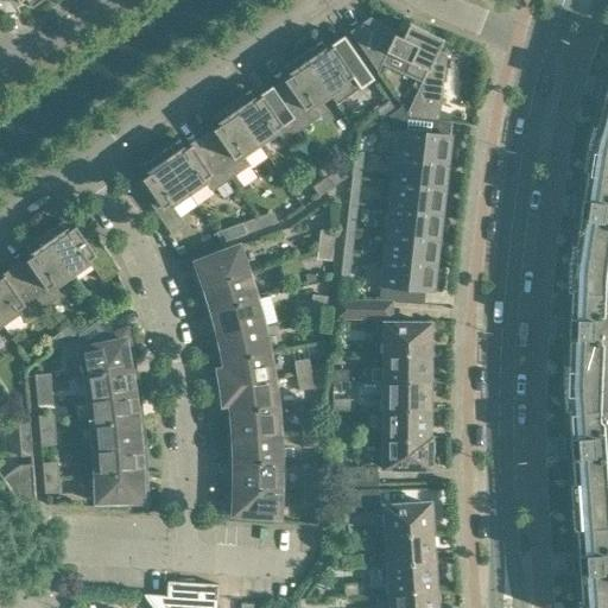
[(447,56),(437,51),(443,39),(409,24),(401,38),(396,35),(397,31),(369,18),(349,32),(378,73),(386,52),(410,63),(405,73),(422,80),(406,114),(409,118),(438,120),(447,56)]
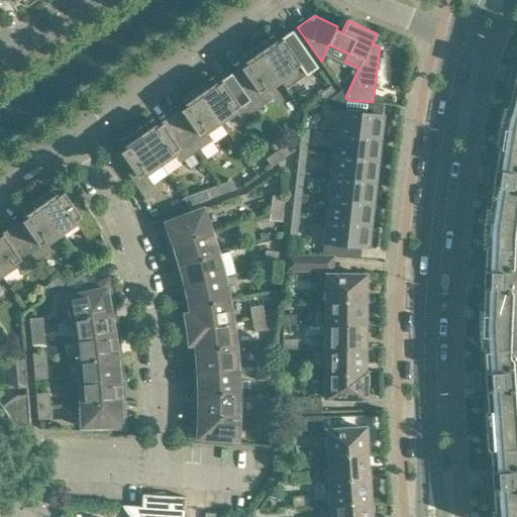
[(317,68),(292,31),(277,41),(273,34),(256,45),(282,82),(296,71),(301,79),(317,68)]
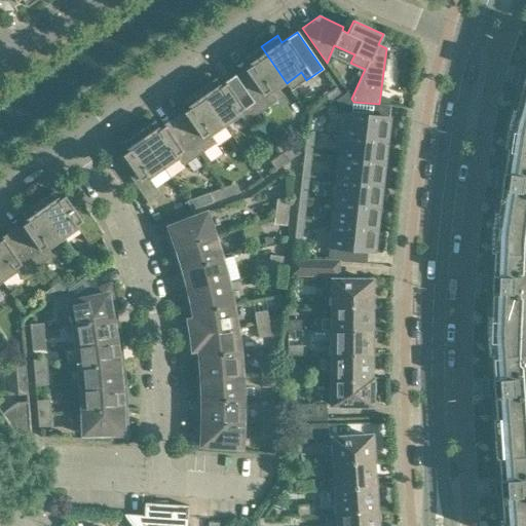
[(287,83),(261,46),(245,58),(250,65),(235,75),(261,112),(276,101),(271,94),(287,83)]
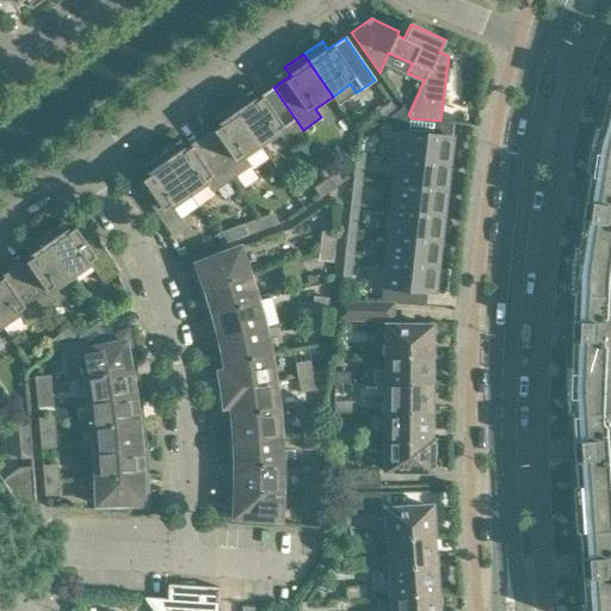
[(303,130),(273,87),(257,99),(251,91),(232,104),(261,146),(278,134),(284,142),(303,130)]
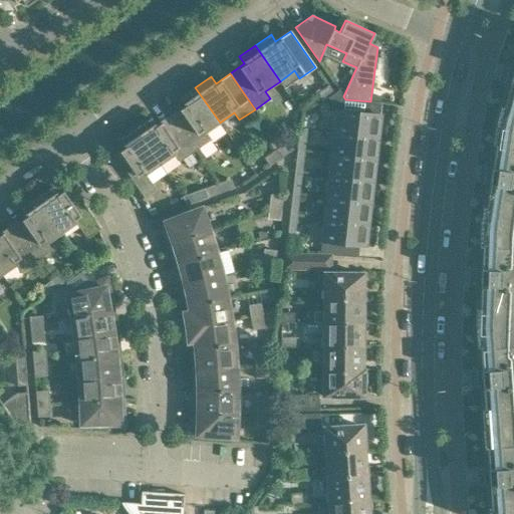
[(513,76),(507,75),(505,81),(509,83),(497,124),(497,125),(513,129),(513,76)]
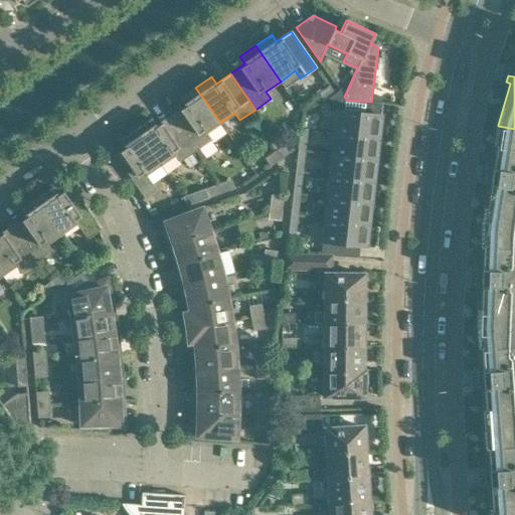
[(335,94),(329,86),(317,94),(323,102),(335,94)]
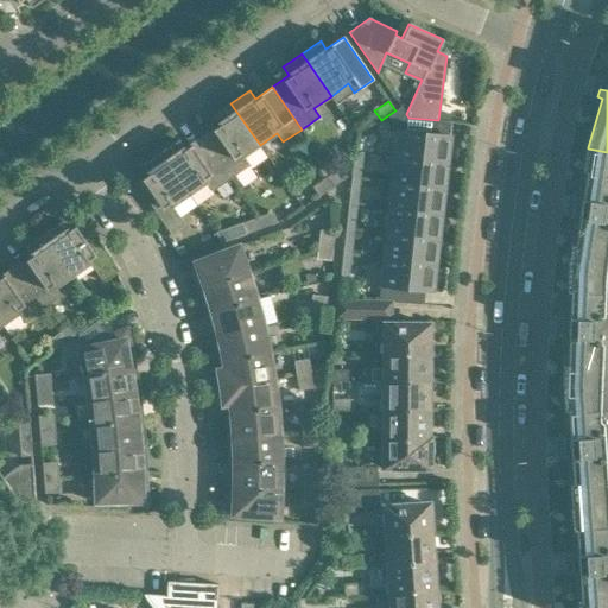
[(242,157),(260,145),(230,103),(213,116),(217,124),(201,135),(230,178),(248,166),(242,157)]
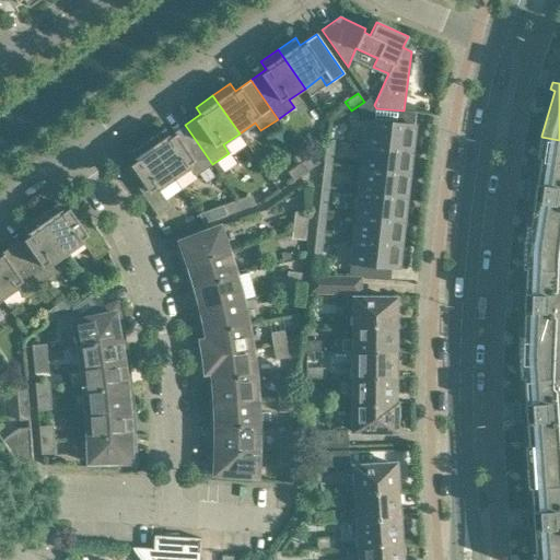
[(366,119),(364,144),(411,150),(415,126),(416,113),(404,111),(376,108),(375,120),(366,119)]
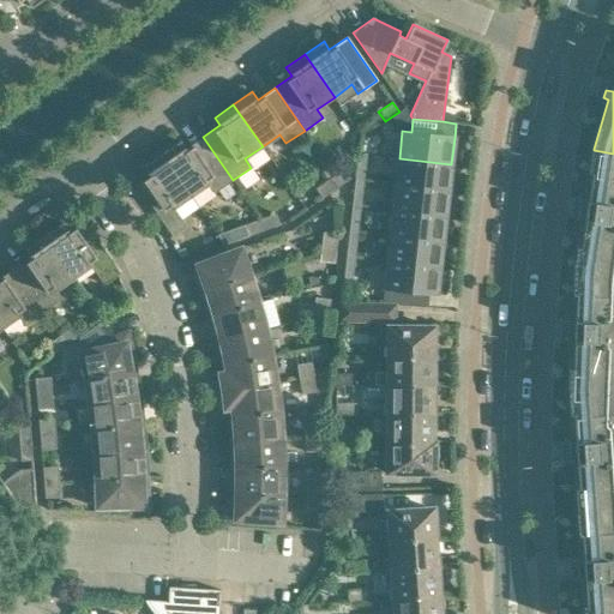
[(233,180),(203,137),(186,149),(180,142),(162,155),(191,197),(209,185),(215,193),(233,180)]
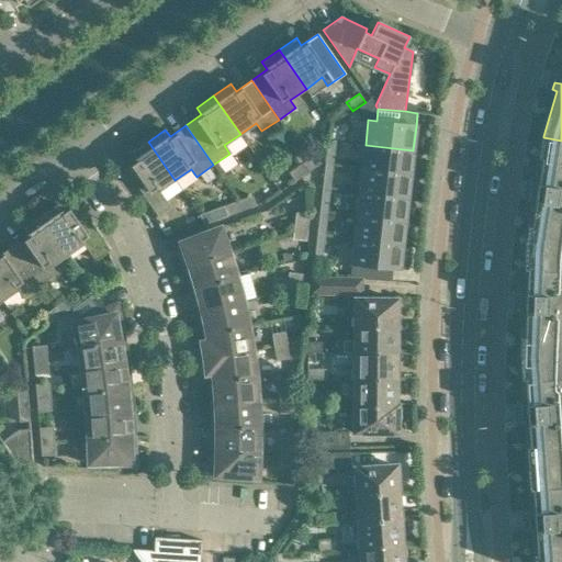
[(561,141),(543,137),(537,184),(532,183),(531,191),(561,195),(561,141)]
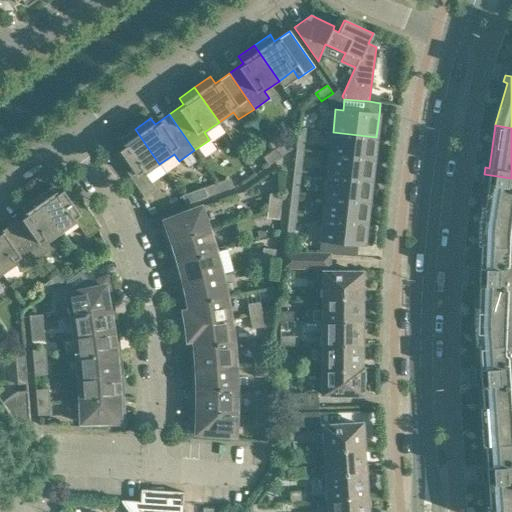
[(306,129),(299,128),(296,149),(303,150),(306,129)]
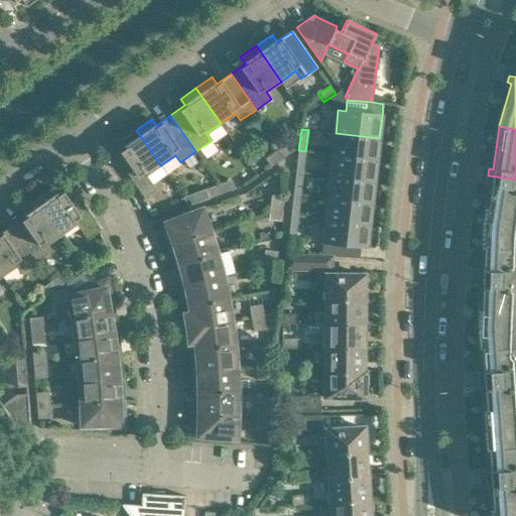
[(160,165),(136,130),(120,140),(126,148),(121,152),(125,158),(119,162),(145,199),(156,190),(146,175),(160,165)]
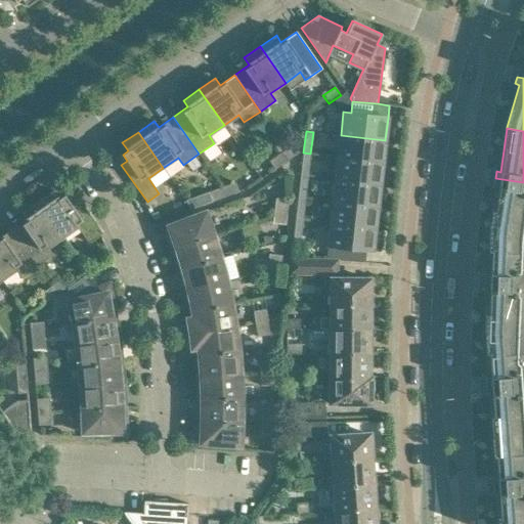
[(383,162),(385,140),(341,135),(338,157),(383,162)]
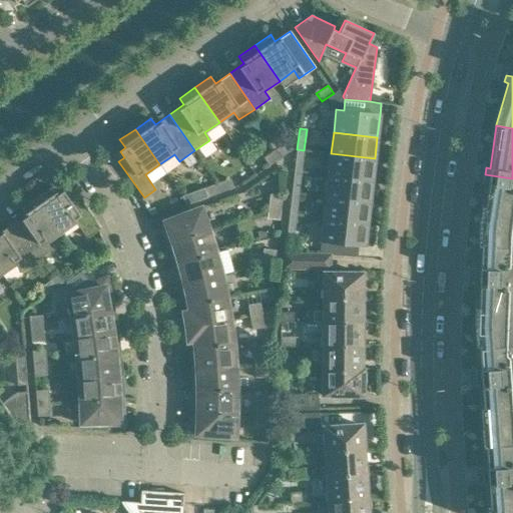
[(281,157),(293,149),(287,141),(276,149),(281,157)]
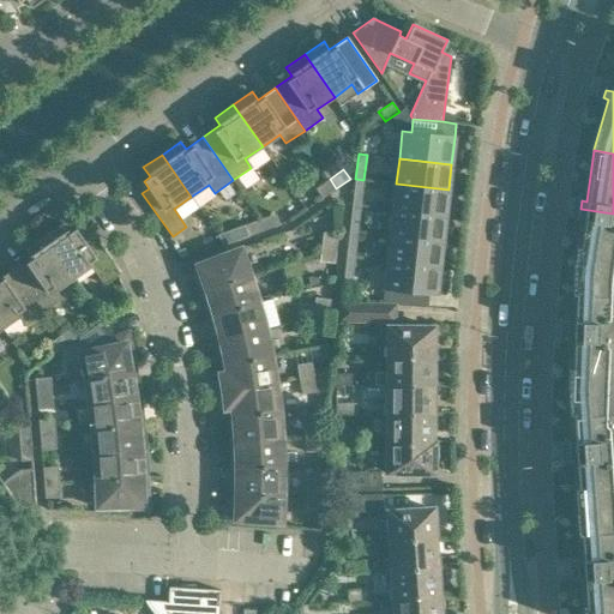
[(323,198),(336,188),(330,179),(315,188),(321,198),(323,198)]
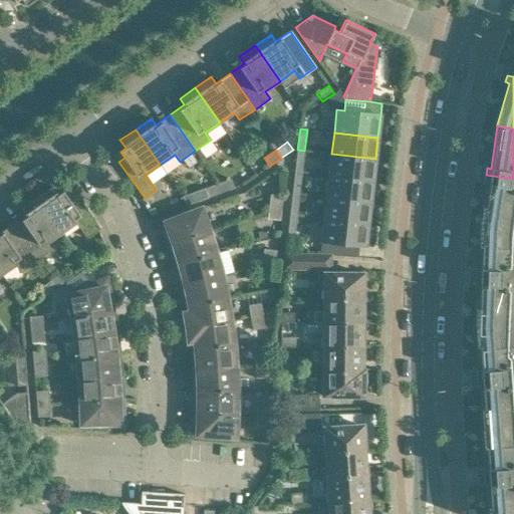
[(302,173),(304,151),(297,150),(295,172),(302,173)]
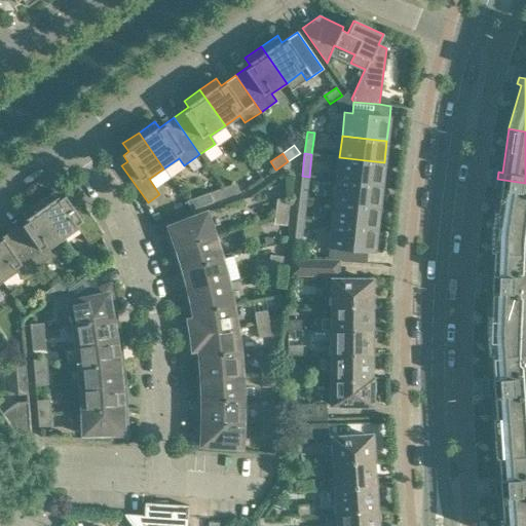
[(381,185),(384,162),(339,157),(337,180),(381,185)]
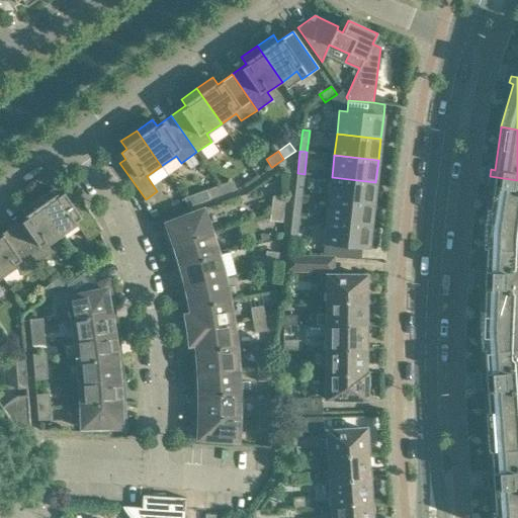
[(303,195),(305,174),(297,173),(294,195),(303,195)]
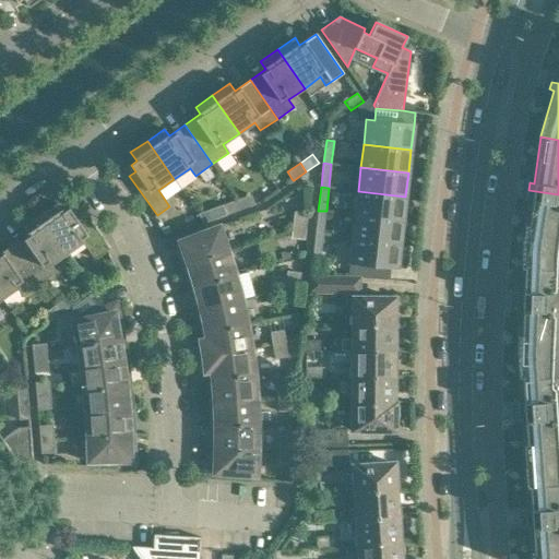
[(558,194),(528,190),(527,198),(531,198),(531,204),(524,246),(558,248),(558,194)]
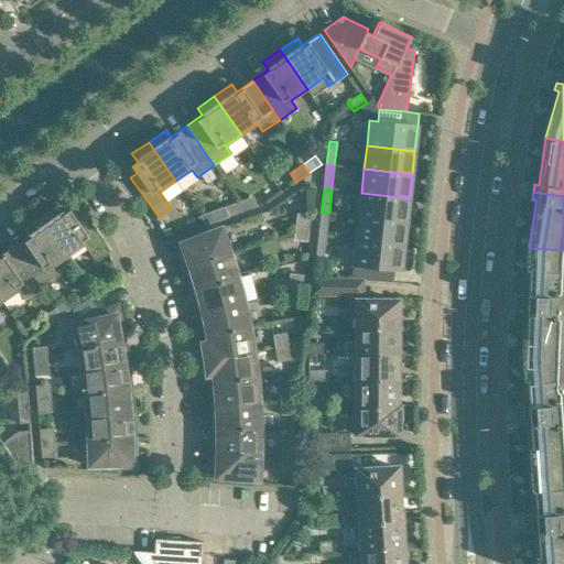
[(407,221),(409,198),(361,193),(358,216),(407,221)]
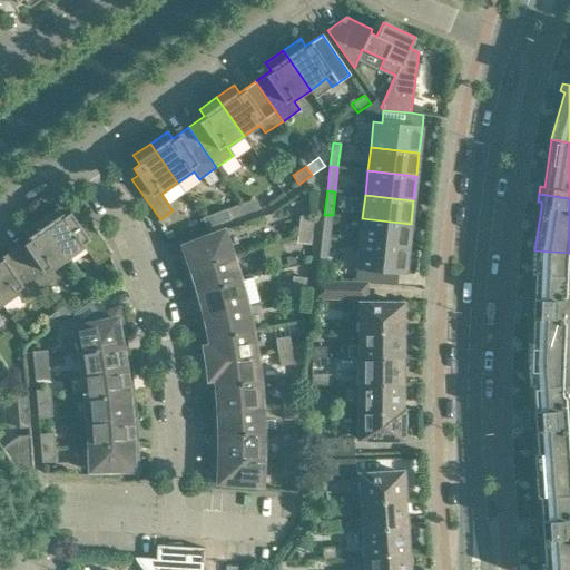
[(259,208),(256,198),(242,204),(245,214),(259,208)]
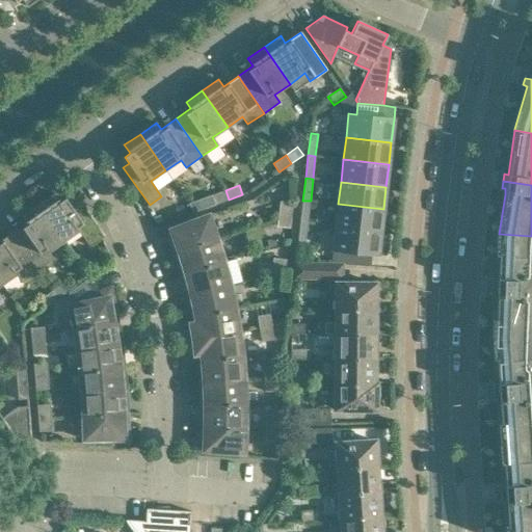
[(215,205),(229,200),(225,190),(212,195),(215,205)]
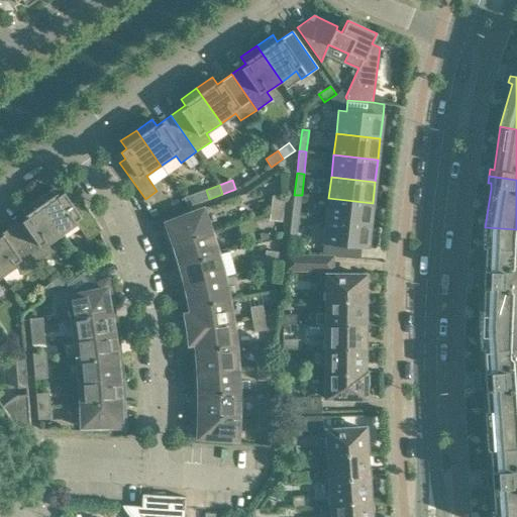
[(99,231),(74,195),(68,198),(64,192),(59,196),(53,188),(37,199),(63,234),(77,224),(87,239),(99,231)]
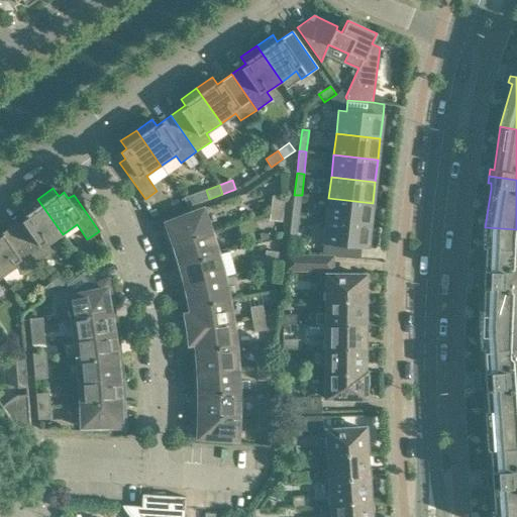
[(283,209),(285,197),(272,195),(271,208),(283,209)]
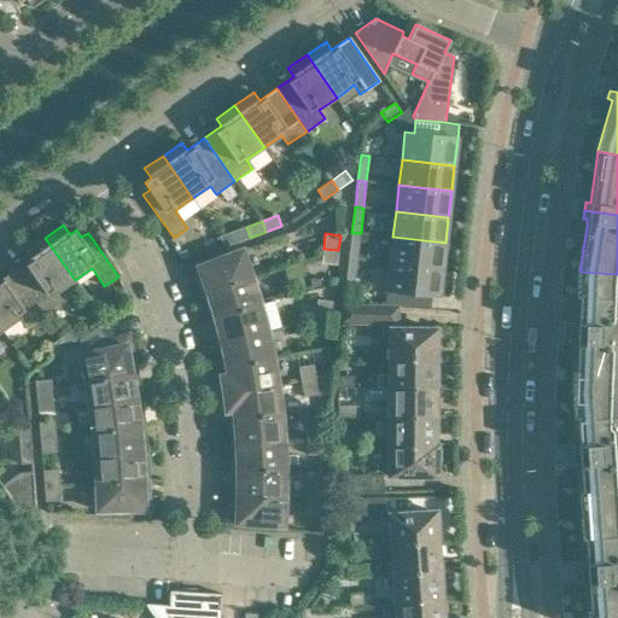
[(357,260),(361,233),(351,233),(349,258),(357,260)]
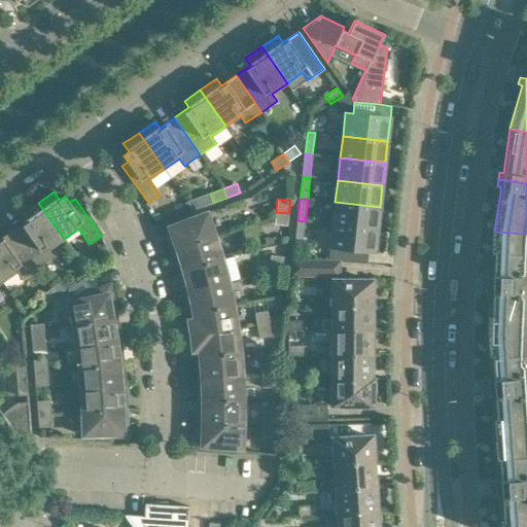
[(378,230),(380,207),(335,202),(332,224),(378,230)]
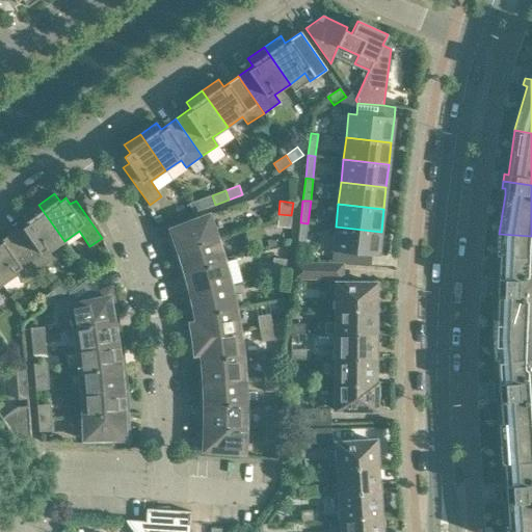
[(64,241),(38,205),(22,216),(27,222),(12,233),(38,270),(54,259),(49,251),(64,241)]
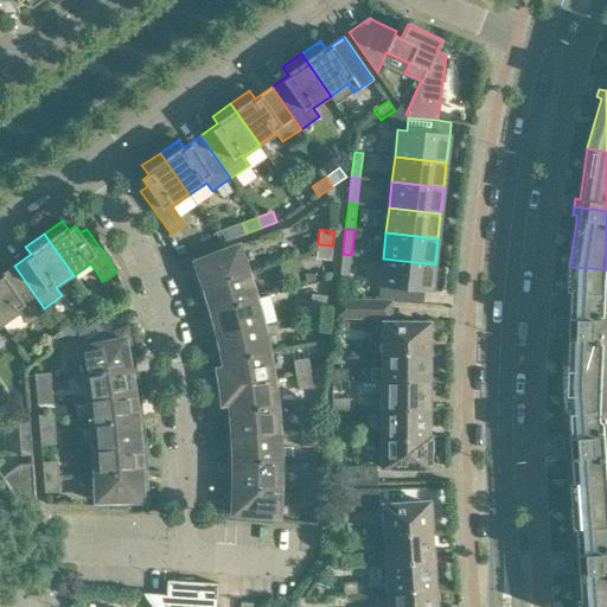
[(331,261),(332,246),(318,244),(317,259),(331,261)]
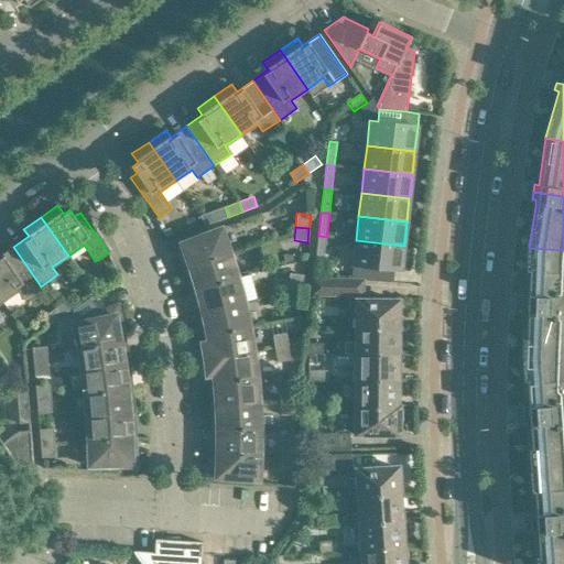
[(230,253),(221,228),(182,243),(186,256),(182,258),(185,268),(230,253)]
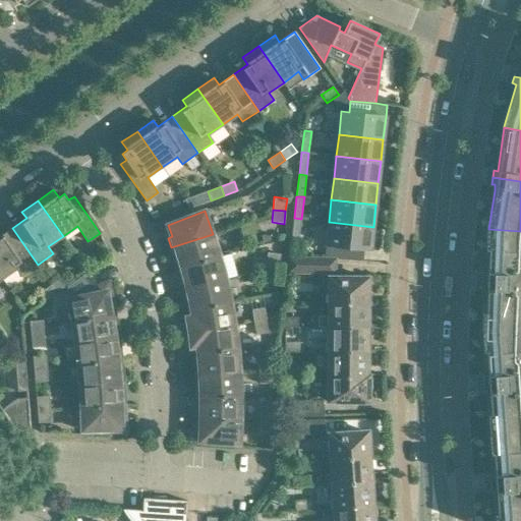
[(299,241),(301,219),(294,218),(291,240),(299,241)]
